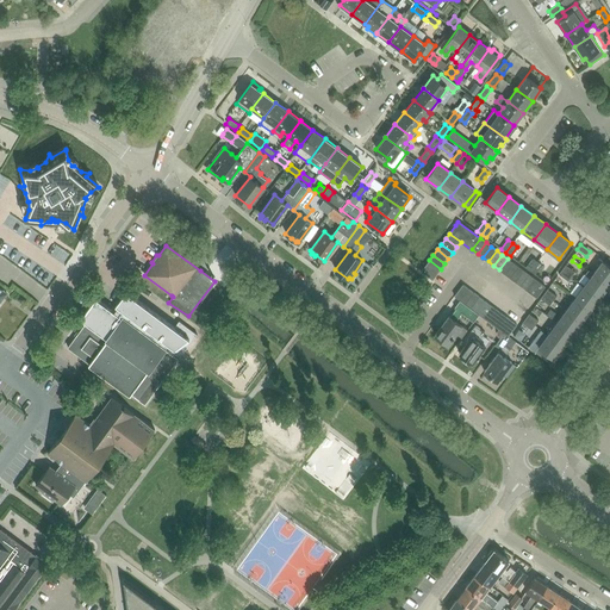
[(508,259),(499,269),(504,274),(512,262),(508,259)]
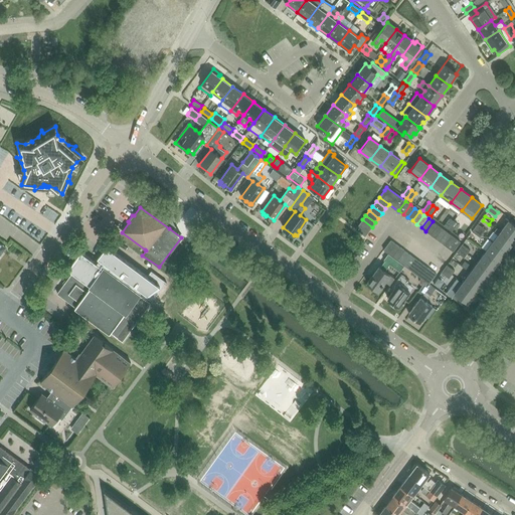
[(444,226),(448,228),(453,220),(450,218),(444,226)]
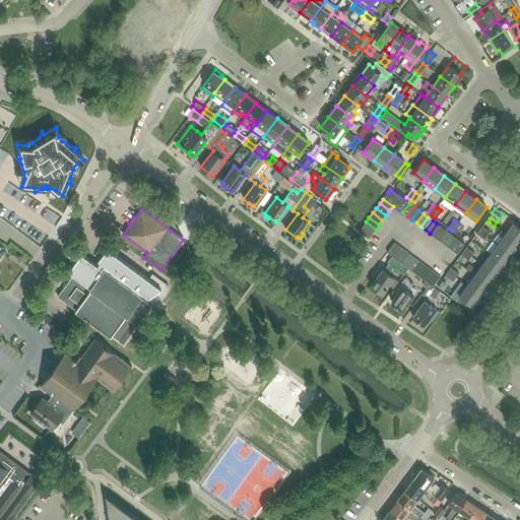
[(376,230),(366,221),(363,226),(372,234),(376,230)]
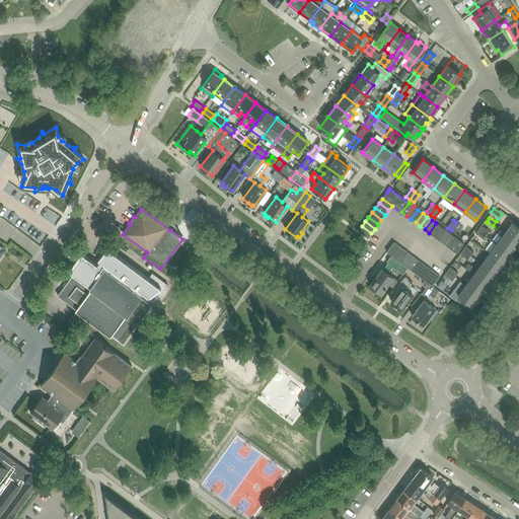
[(455,233),(460,225),(456,222),(451,230),(455,233)]
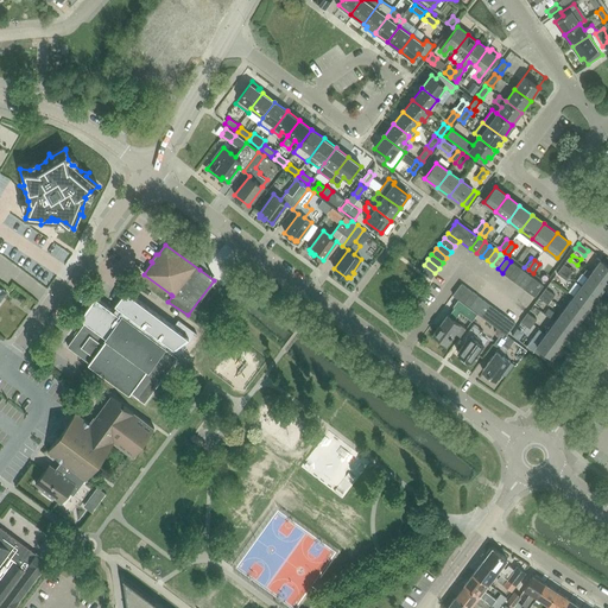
[(607,265),(601,260),(591,272),(607,284),(607,282),(607,265)]
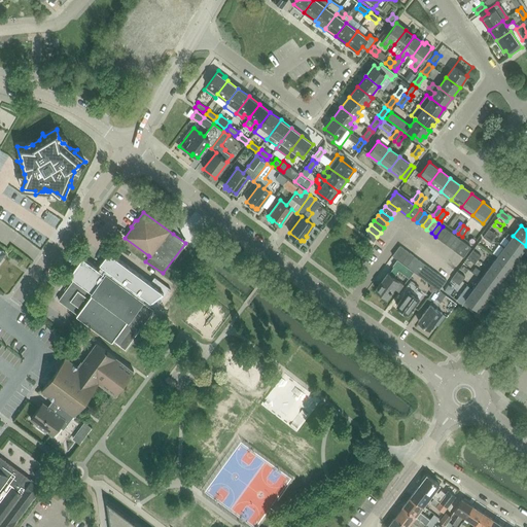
[(448,231),(443,226),(435,237),(441,240),(448,231)]
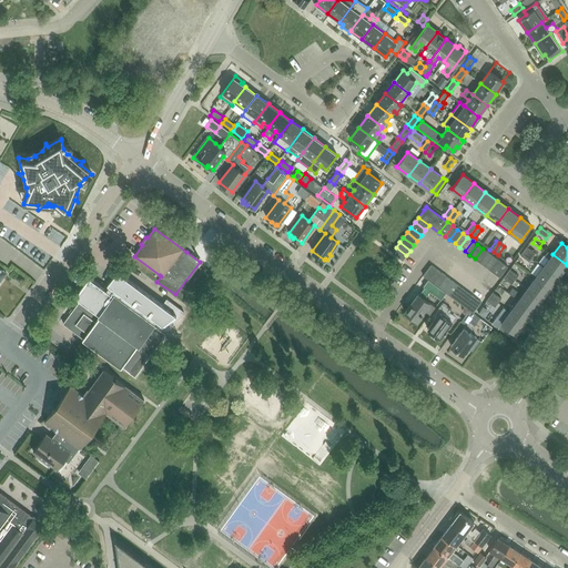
[(526,246),(524,251),(533,256),(535,253),(526,246)]
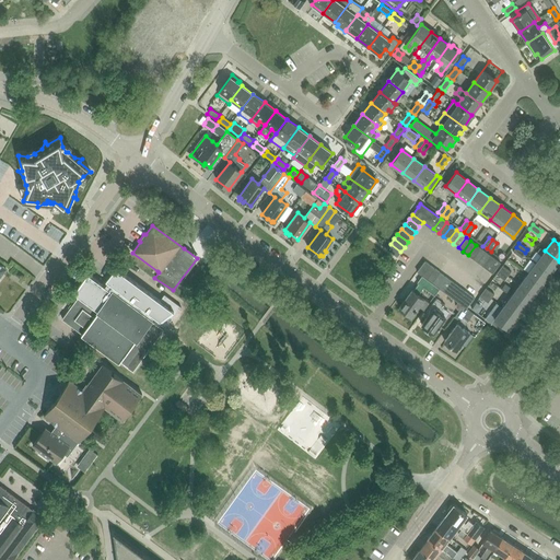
[(400,252),(391,244),(386,249),(397,257),(400,252)]
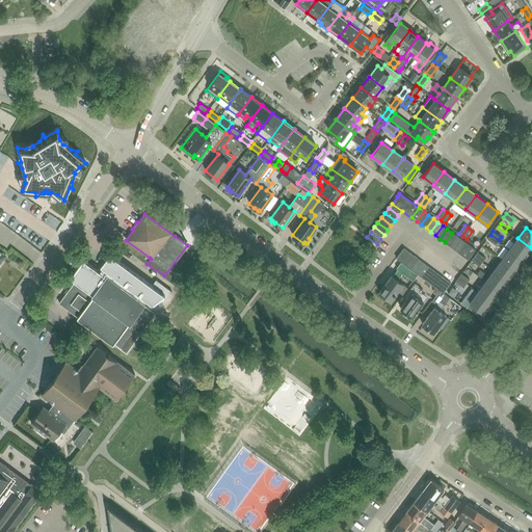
[(452,233),(445,242),(449,245),(456,236),(452,233)]
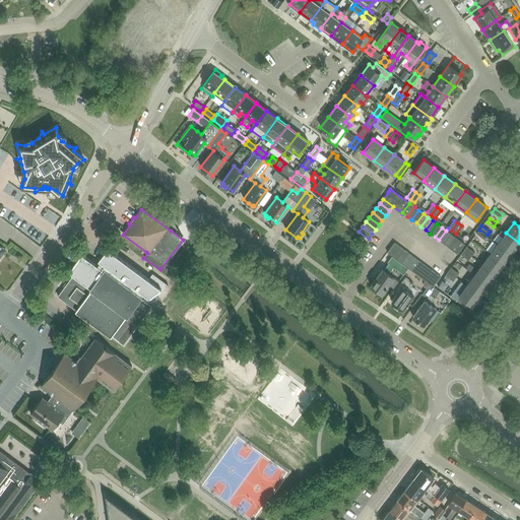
[(478,230),(476,234),(483,240),(486,236),(478,230)]
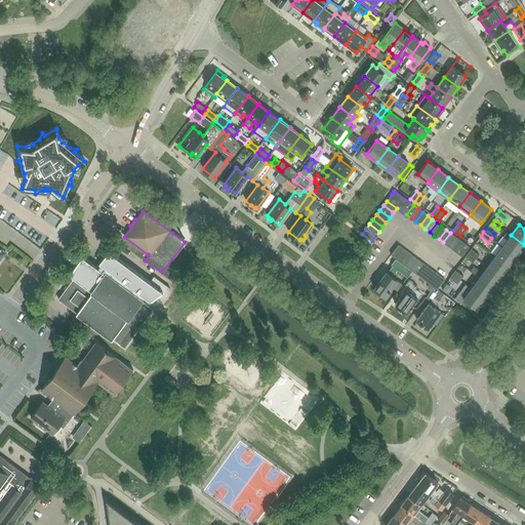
[(507,232),(502,236),(508,240),(503,246),(516,255),(524,245),(511,235),(511,236),(507,232)]
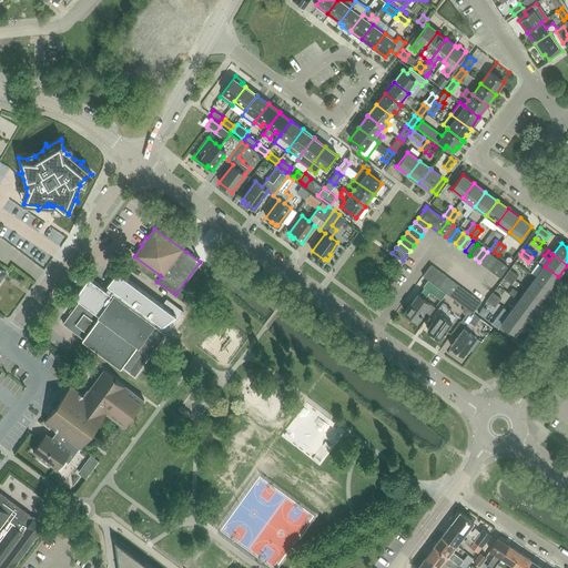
[(493,256),(487,252),(479,262),(485,266),(493,256)]
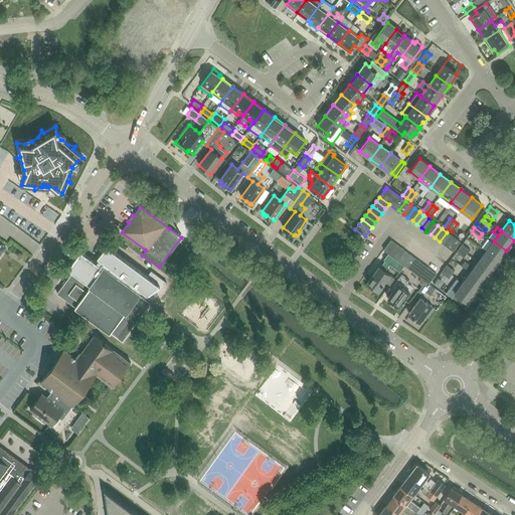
[(447,232),(440,241),(445,244),(451,235),(447,232)]
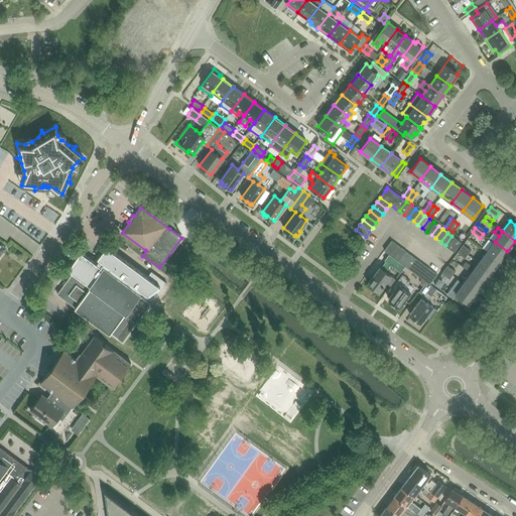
[(457,239),(452,236),(445,245),(449,249),(457,239)]
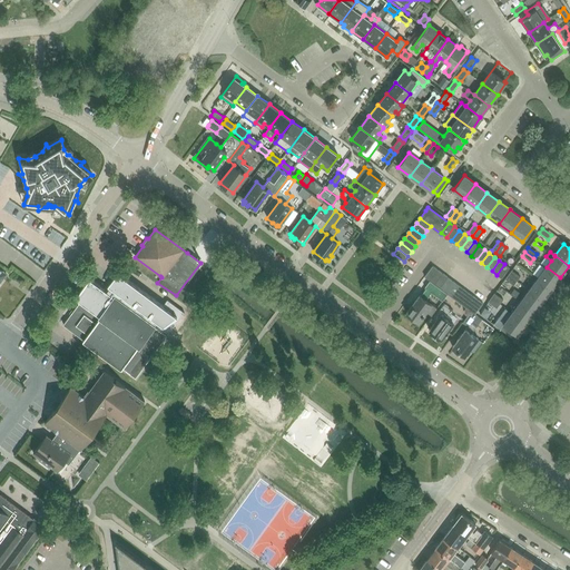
[(504,264),(497,275),(502,278),(510,268),(504,264)]
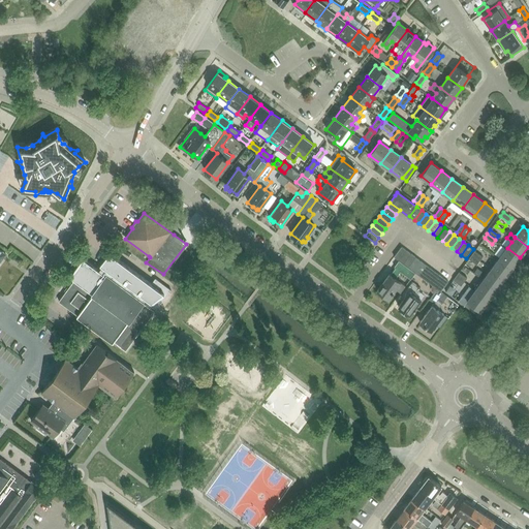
[(399,260),(406,250),(402,247),(394,256),(399,260)]
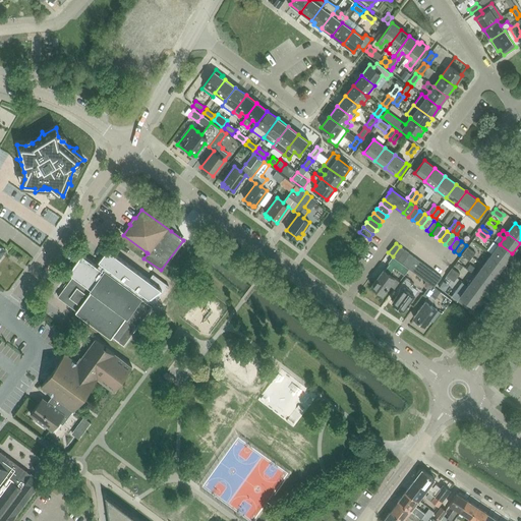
[(500,244),(491,254),(505,265),(512,253),(500,244)]
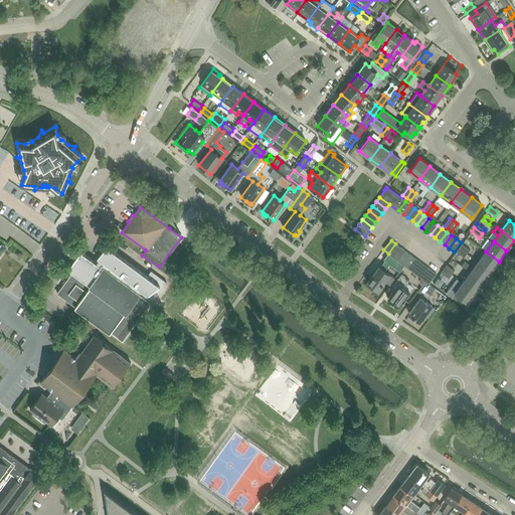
[(388,253),(392,256),(400,246),(395,243),(388,253)]
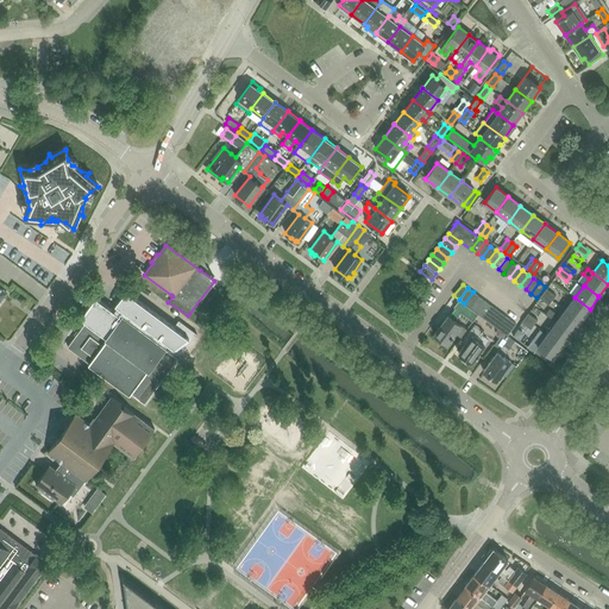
[(556,296),(546,289),(542,294),(552,300),(556,296)]
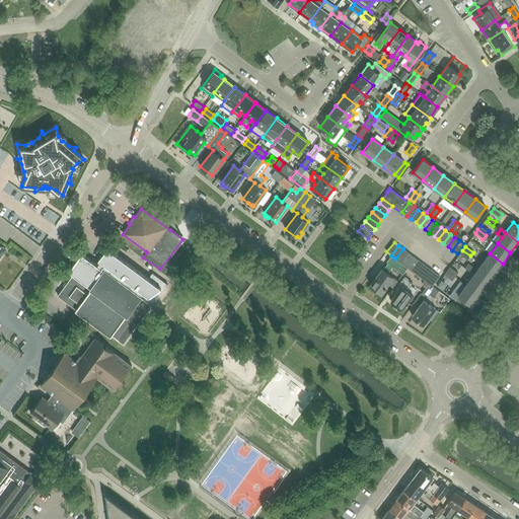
[(110,336),(110,335),(123,344),(152,305),(147,301),(148,300),(153,304),(167,284),(152,273),(148,278),(137,270),(116,254),(106,247),(97,261),(99,262),(97,265),(83,254),(70,273),(72,275),(67,282),(66,281),(62,286),(64,287),(57,296),(110,336)]
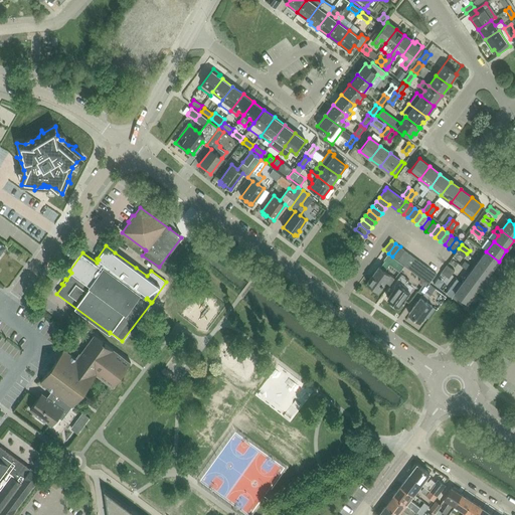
[(404,250),(400,246),(392,256),(397,261),(404,250)]
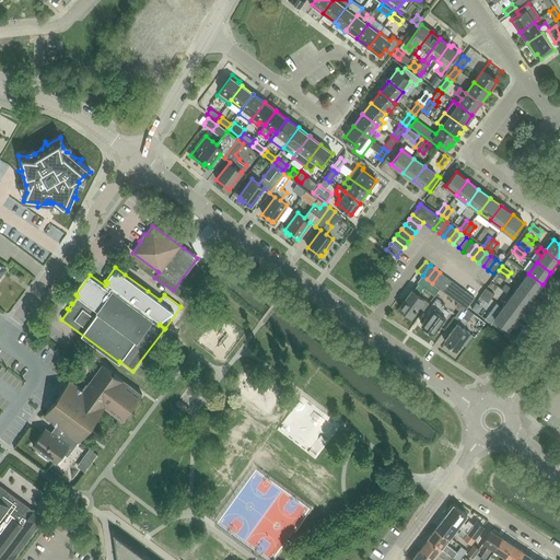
[(508,276),(499,270),(496,273),(504,280),(508,276)]
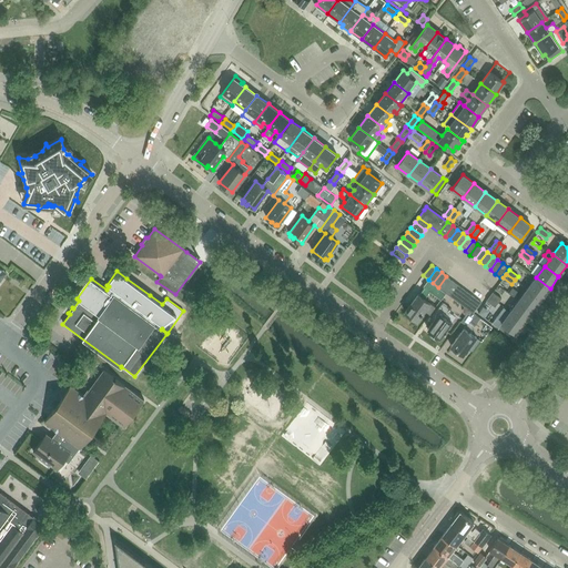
[(446,276),(438,287),(443,291),(452,280),(446,276)]
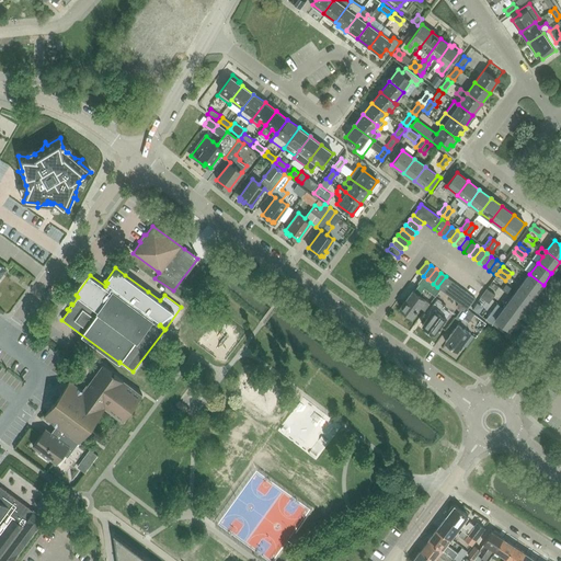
[(544,285),(529,274),(521,285),(535,296),(544,285)]
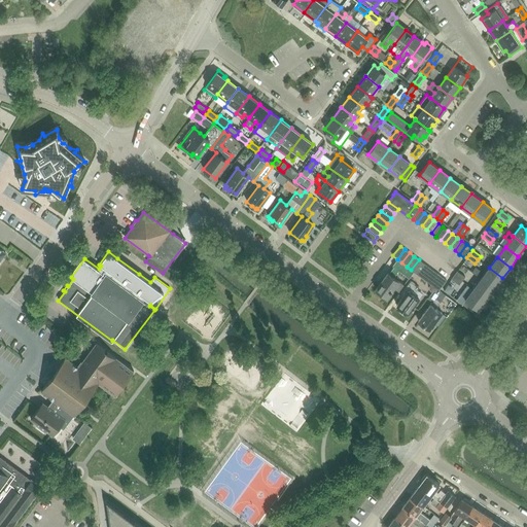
[(411,270),(407,267),(401,262),(397,259),(393,266),(394,267),(389,274),(388,272),(375,289),(381,294),(380,295),(385,299),(386,297),(387,297),(394,288),(398,292),(403,285),(399,281),(394,277),(399,270),(410,278),(414,272),(411,270)]
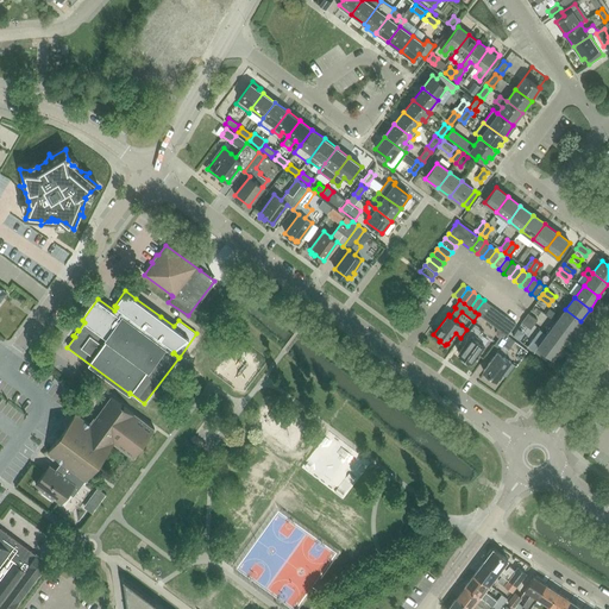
[(489,305),(484,300),(475,312),(478,314),(481,315),(489,305)]
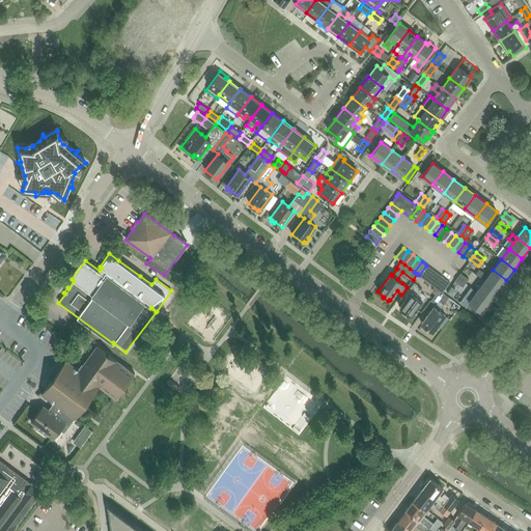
[(426,266),(419,275),(424,279),(431,269),(426,266)]
